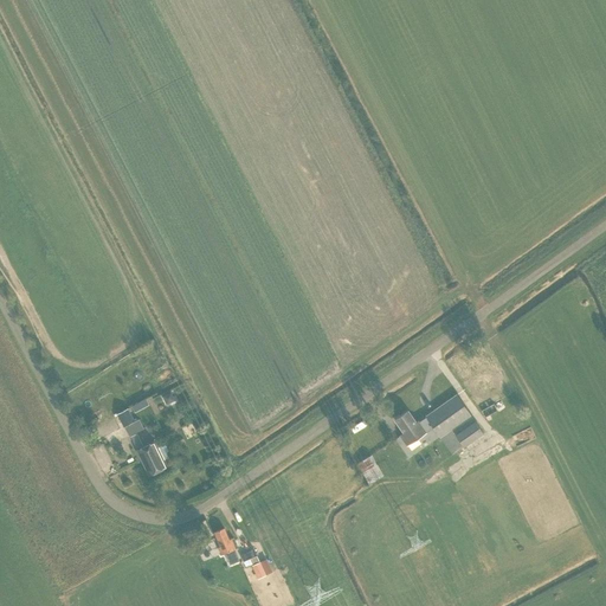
[(523,411),(513,393),(482,411),(485,418),(497,411),(498,412),(505,408),(510,418),(523,411)]
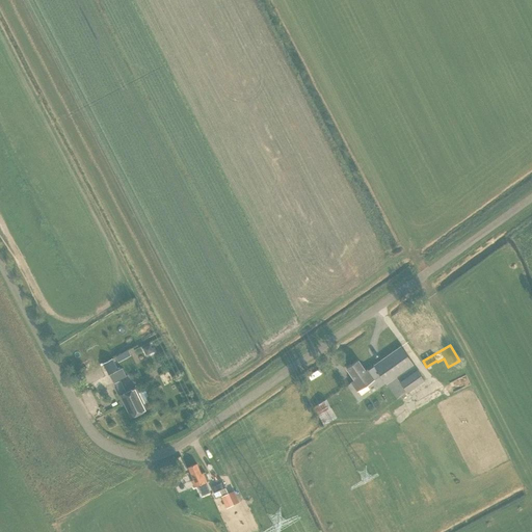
[(364,372),(356,361),(346,368),(354,379),(350,382),(356,392),(379,375),(396,399),(423,380),(400,346),(372,366),(373,367),(367,371),(367,370),(364,372)]
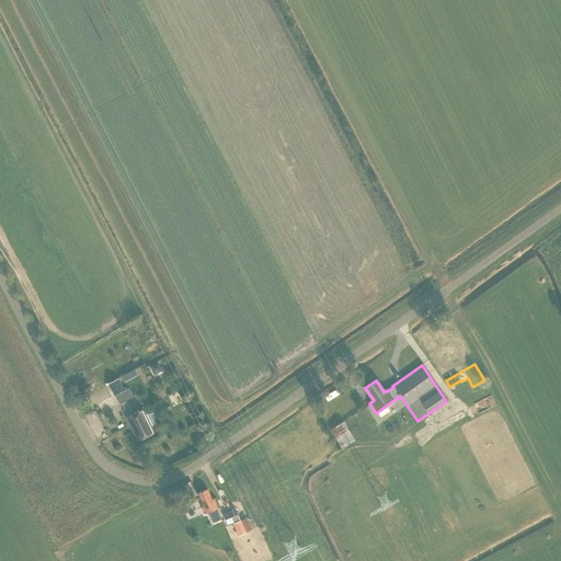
[(138,375),(135,368),(122,376),(125,381),(138,375)]
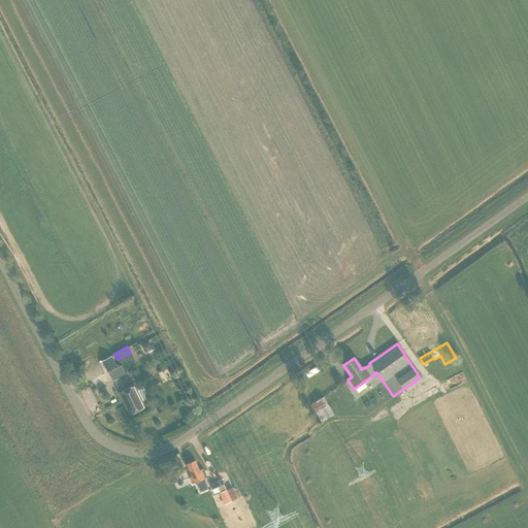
[(118,367),(111,356),(101,361),(107,372),(118,367)]
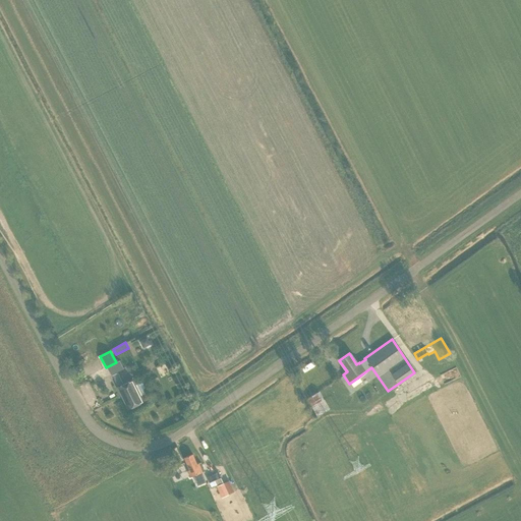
[(127,409),(145,401),(133,379),(117,387),(117,388),(113,390),(112,389),(102,394),(109,408),(119,403),(119,402),(123,400),(127,409)]
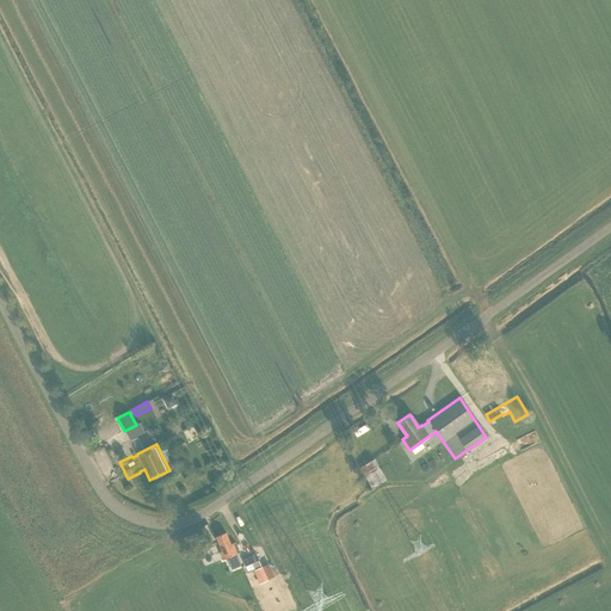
[(387,480),(375,458),(360,467),(377,497),(388,491),(383,481),(387,480)]
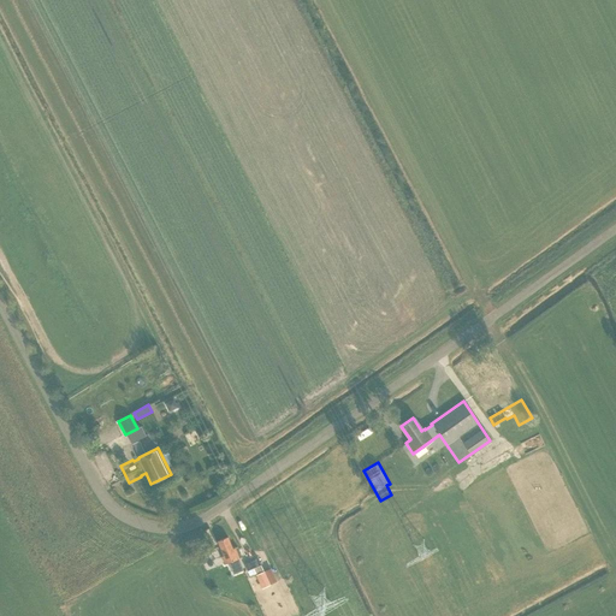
[(232,574),(242,570),(237,558),(241,557),(237,548),(234,549),(229,538),(217,543),(223,556),(221,557),(225,564),(227,563),(232,574)]
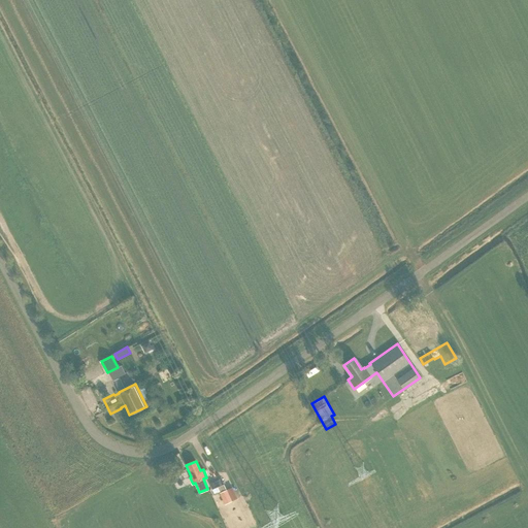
[(226,489),(222,477),(210,483),(215,493),(226,489)]
